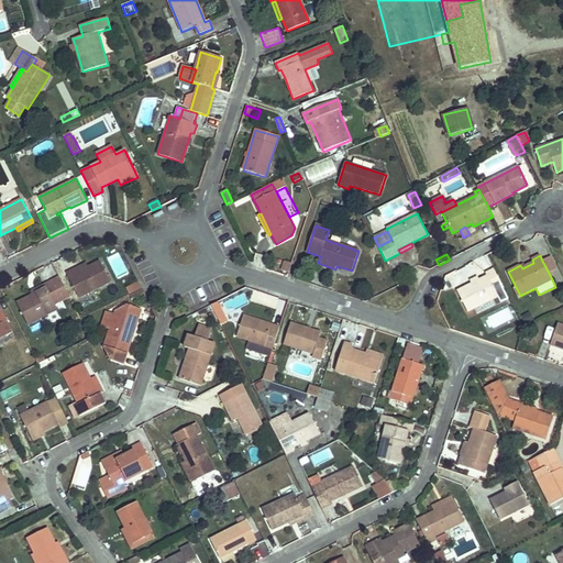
[(558,268),(551,256),(542,261),(549,273),(558,268)]
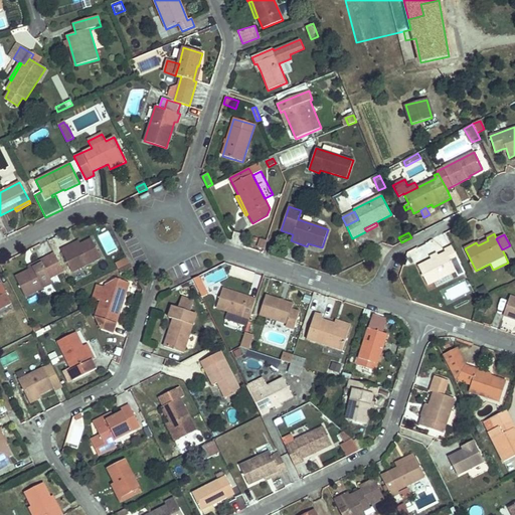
[(265,249),(267,240),(261,238),(259,247),(265,249)]
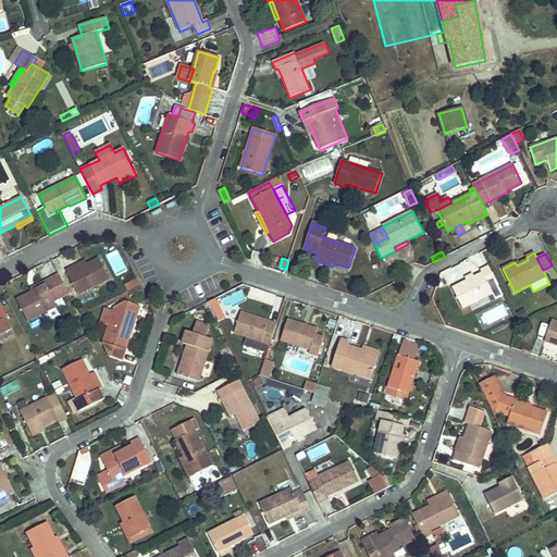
[(110,279),(99,259),(76,270),(74,267),(66,271),(78,295),(110,279)]
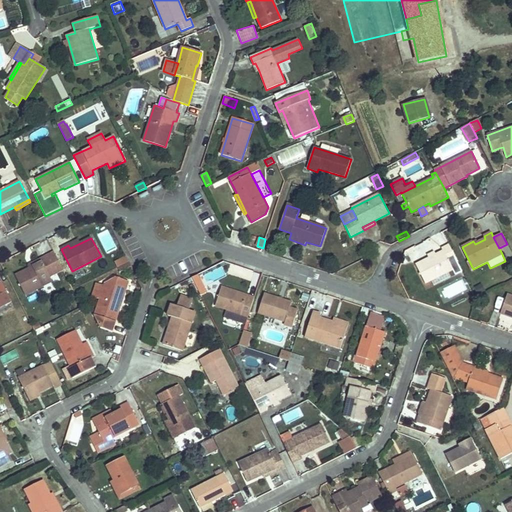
[(70,248),(80,243),(79,240),(68,245),(70,248)]
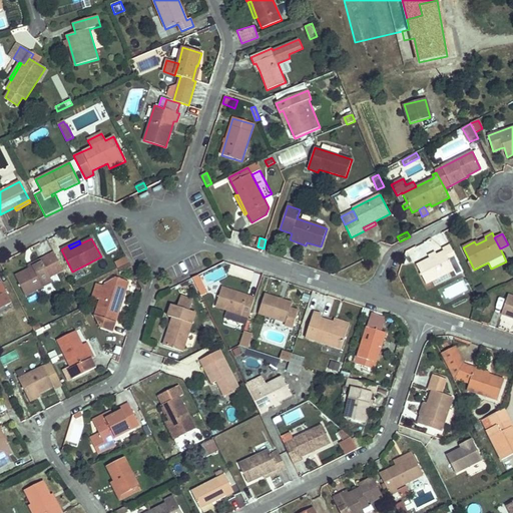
[(426,284),(454,271),(450,263),(457,259),(450,245),(443,248),(444,251),(437,255),(430,259),(417,266),(426,284)]
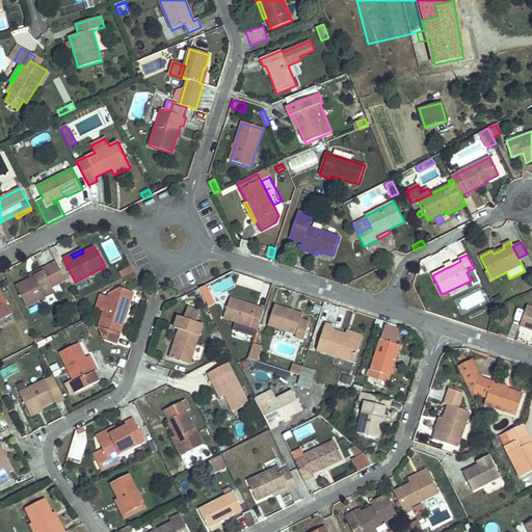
[(424,275),(435,264),(431,259),(420,270),(424,275)]
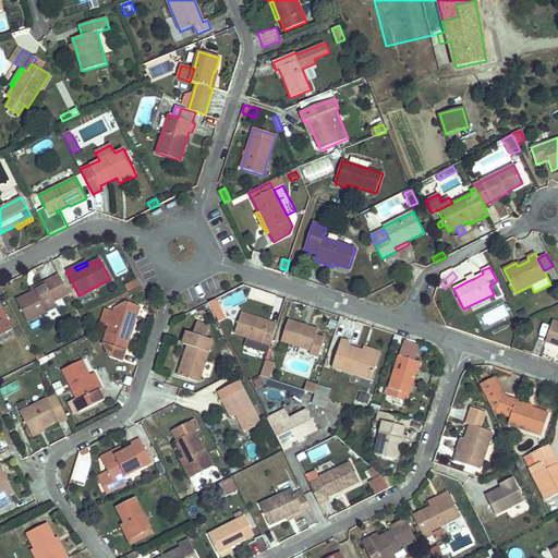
[(57,306),(55,302),(69,294),(59,275),(44,282),(46,286),(16,300),(27,322),(57,306)]
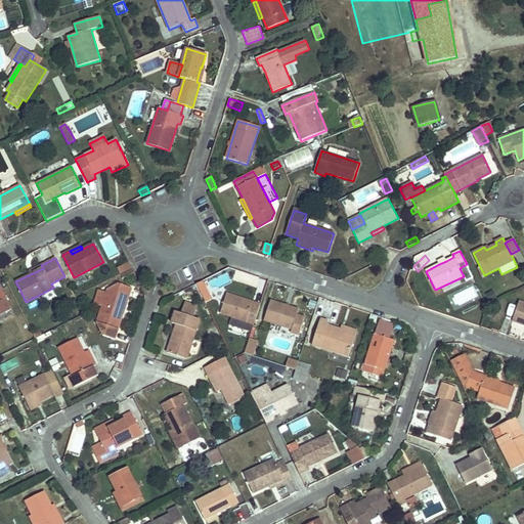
[(132,268),(129,262),(118,268),(121,273),(132,268)]
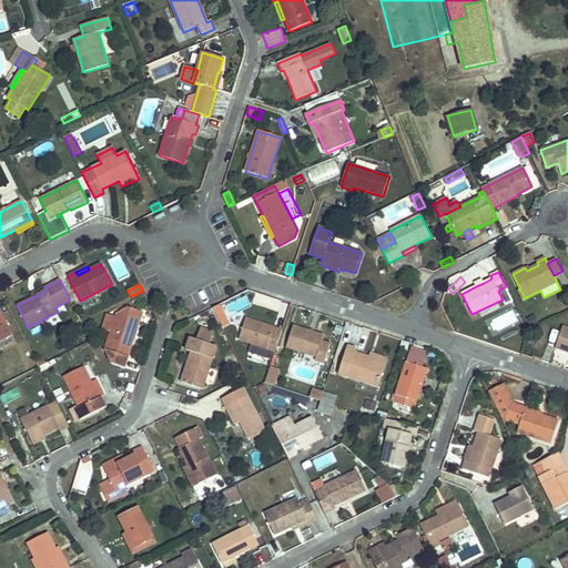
[(33,297),(47,291),(44,287),(31,294),(33,297)]
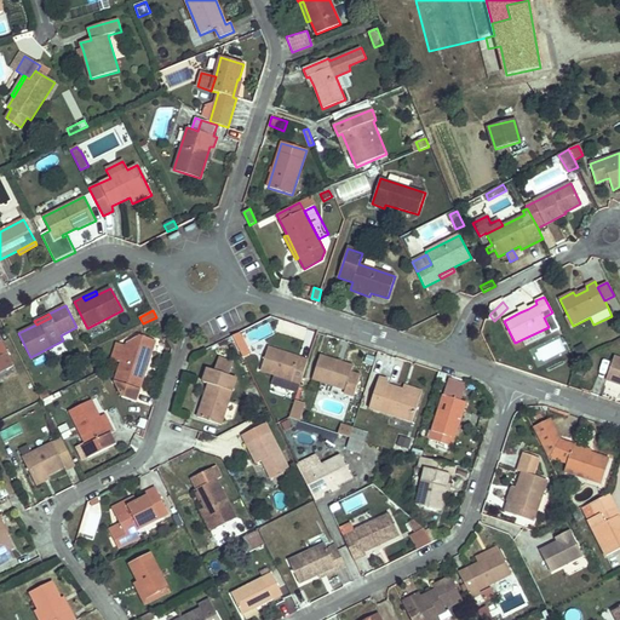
[(145,328),(159,322),(156,317),(143,323),(145,328)]
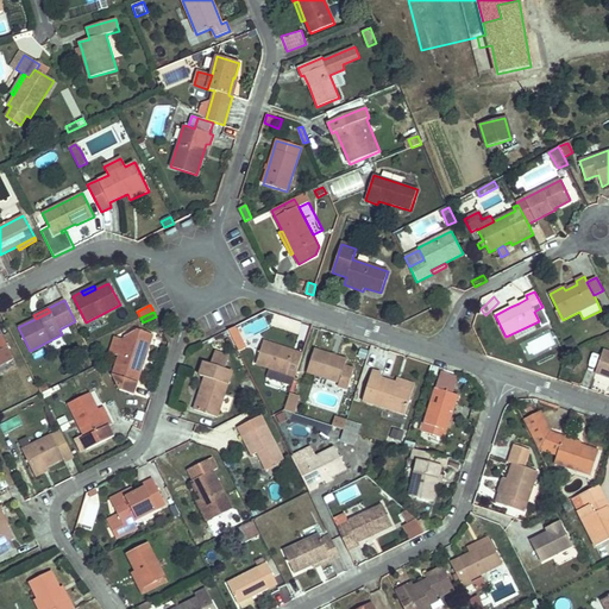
[(133,395),(143,364),(140,363),(142,358),(145,359),(154,336),(138,330),(125,337),(124,340),(119,356),(113,376),(119,390),(133,395)]
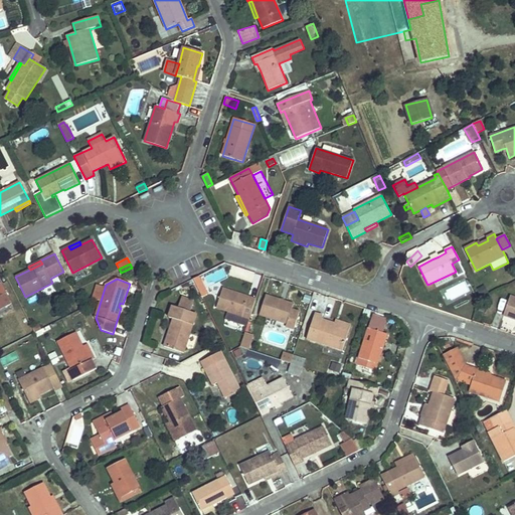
[(410,294),(419,290),(416,283),(407,288),(410,294)]
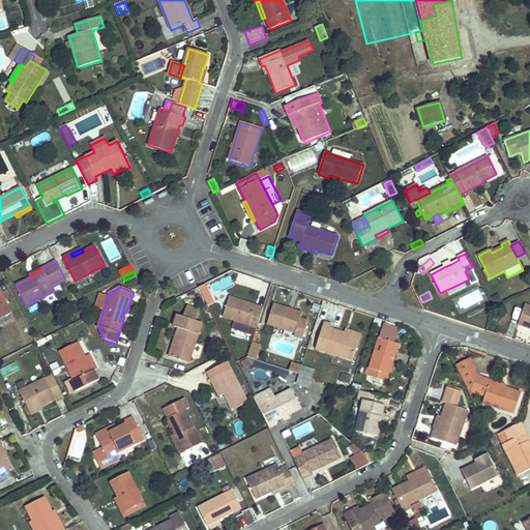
[(0,318),(11,313),(1,292),(0,292),(0,318)]
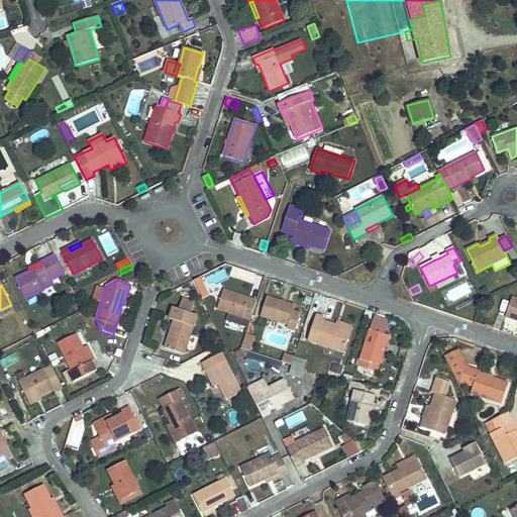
[(101,302),(105,289),(97,286),(93,300),(101,302)]
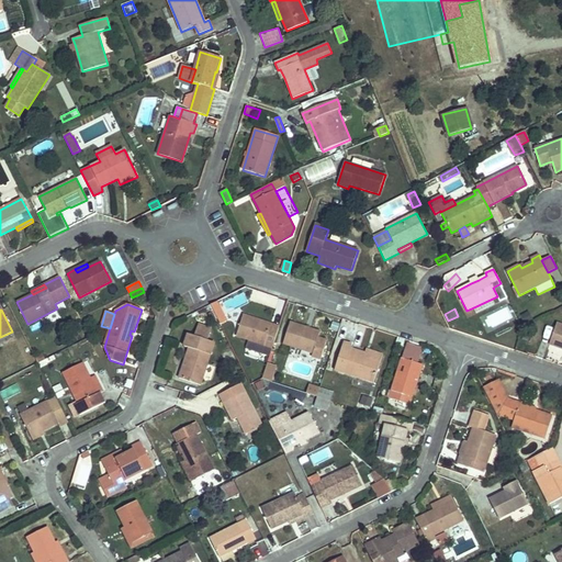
[(534,321),(529,312),(521,316),(526,324),(534,321)]
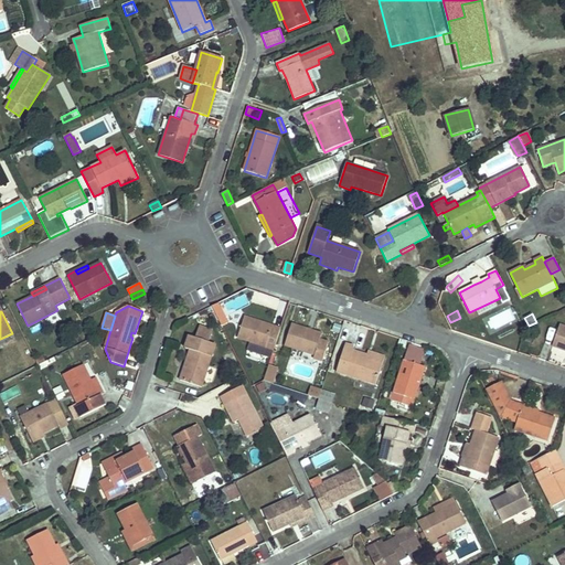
[(274,350),(281,329),(245,317),(237,338),(249,342),(274,350)]
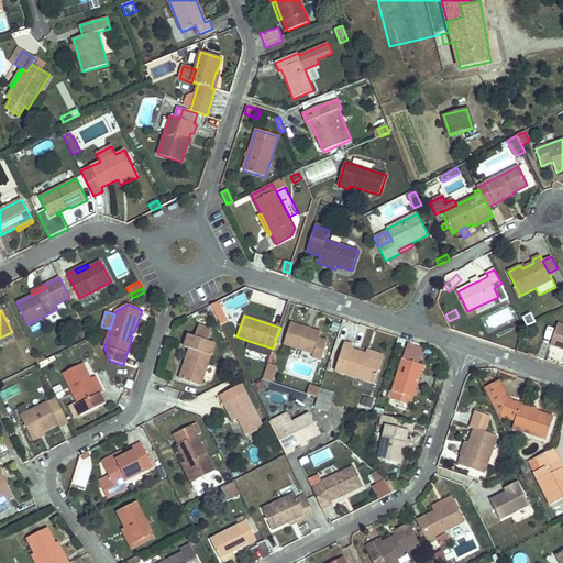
[(328,342),(319,339),(321,333),(290,323),(284,344),(313,354),(312,357),(321,360),(328,342)]
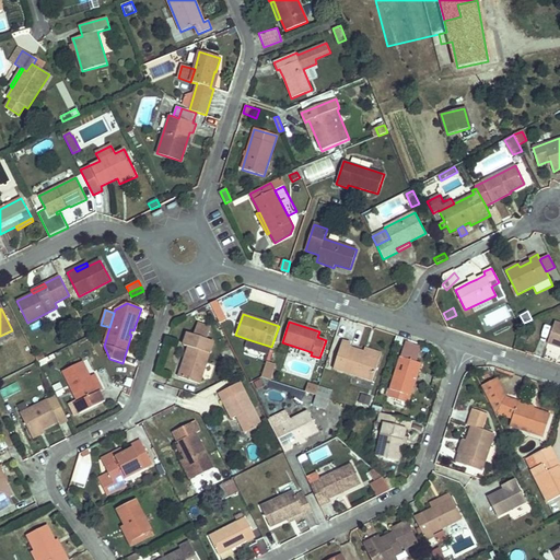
[(559,347),(559,324),(555,323),(548,343),(559,347)]
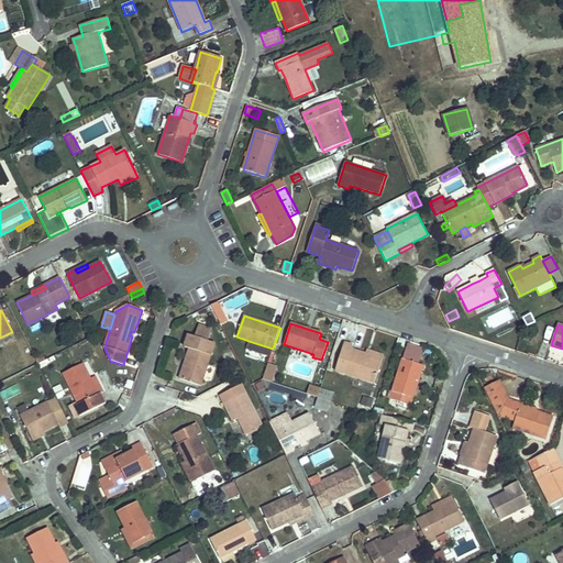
[(200,386),(214,343),(208,341),(212,331),(199,327),(195,337),(189,335),(185,348),(190,349),(179,379),(200,386)]
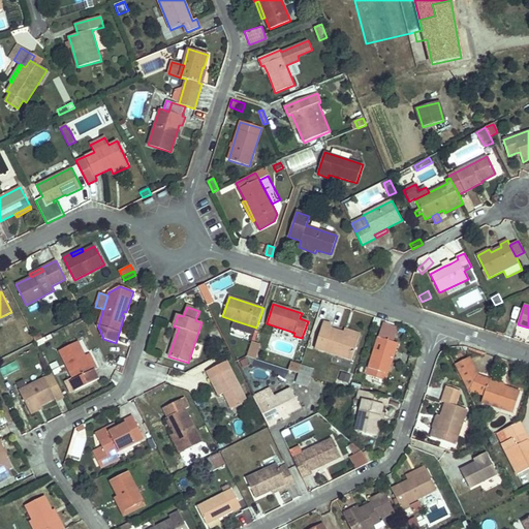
[(499,322),(502,315),(494,312),(492,319),(499,322)]
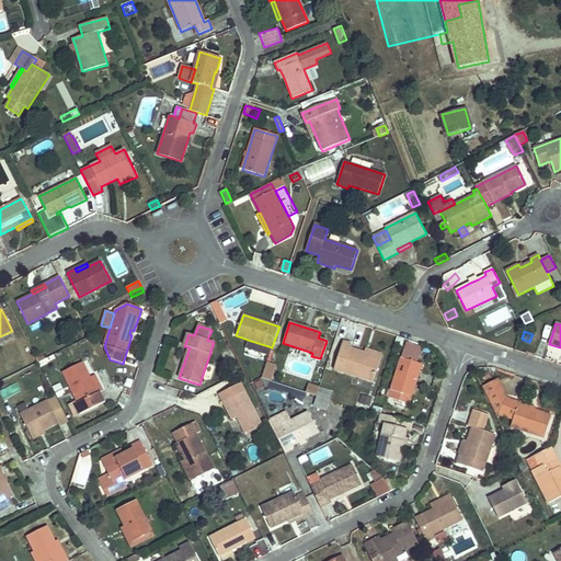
[(402,346),(404,338),(398,335),(396,344),(402,346)]
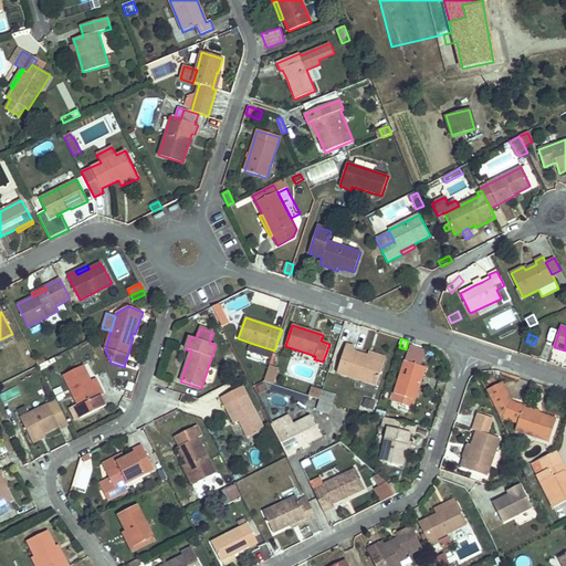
[(274,350),(250,343),(248,350),(272,358),(274,350)]
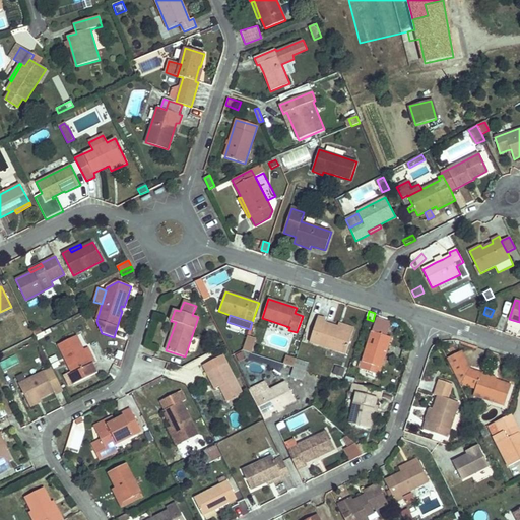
[(346,354),(353,332),(325,323),(326,320),(318,317),(310,342),(346,354)]
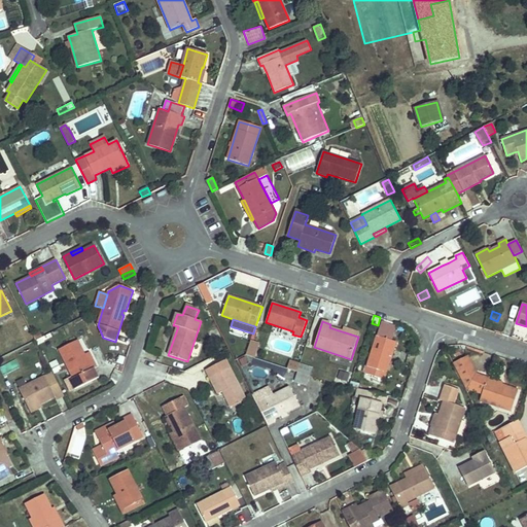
[(390,341),(394,330),(384,326),(381,338),(390,341)]
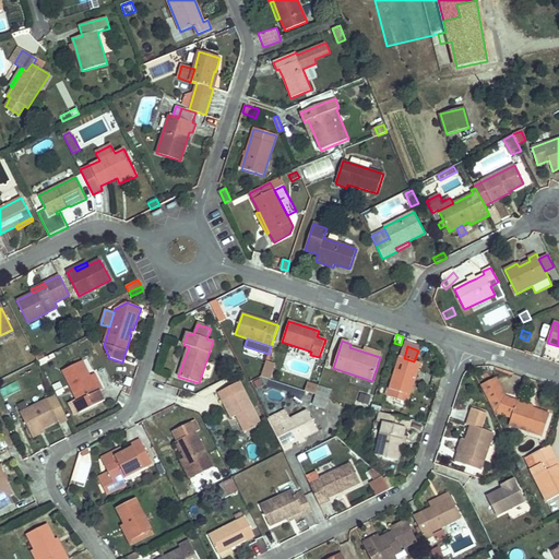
[(380,357),(381,354),(365,348),(364,353),(380,357)]
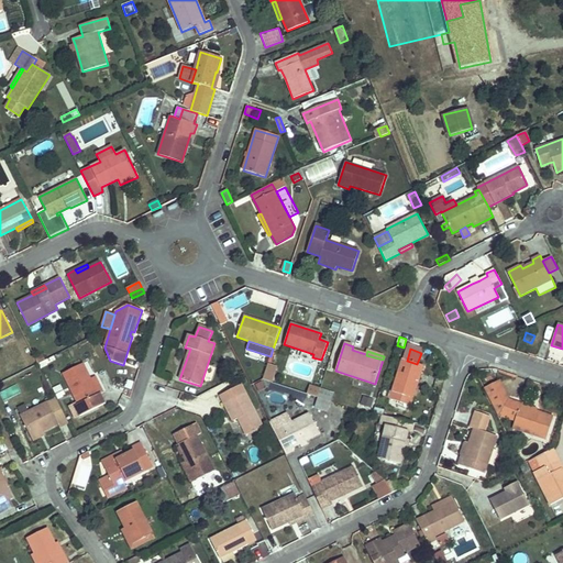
[(419,382),(423,365),(417,364),(403,359),(389,399),(411,406),(414,398),(410,397),(416,381),(419,382)]
